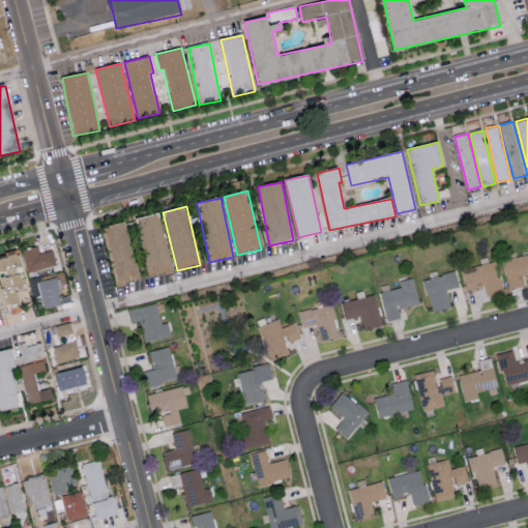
[(148,277),(172,273),(159,213),(136,218),(148,277)]
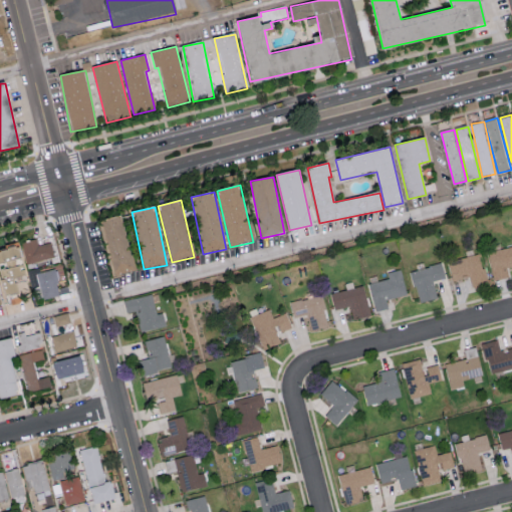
[(121,215),(100,220),(112,276),(134,271),(121,215)]
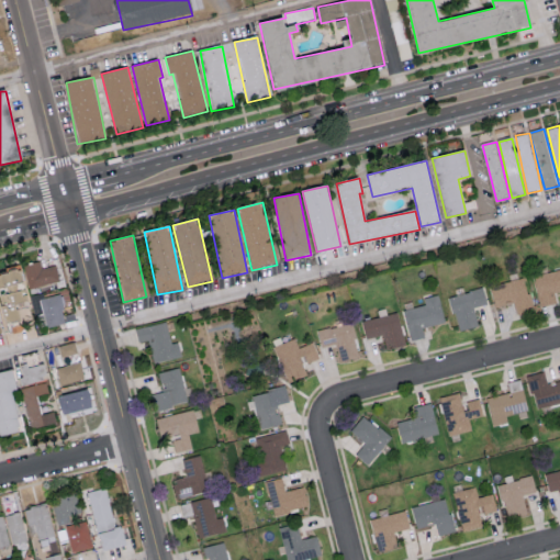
[(43,269),(42,262),(25,265),(30,289),(60,284),(57,267),(43,269)]
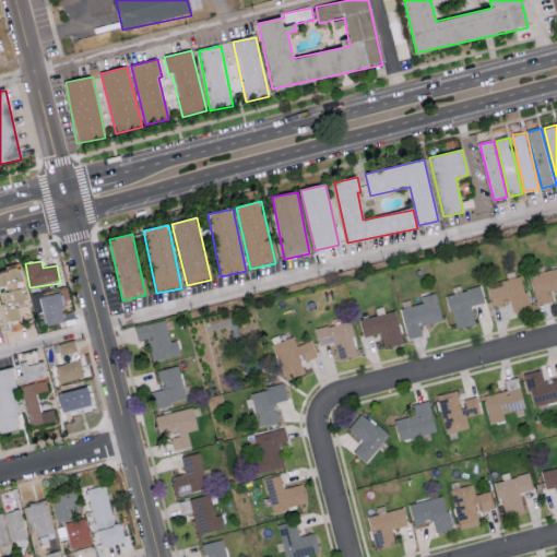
[(0,273),(0,298),(8,333),(23,330),(18,308),(28,307),(20,269),(0,273)]
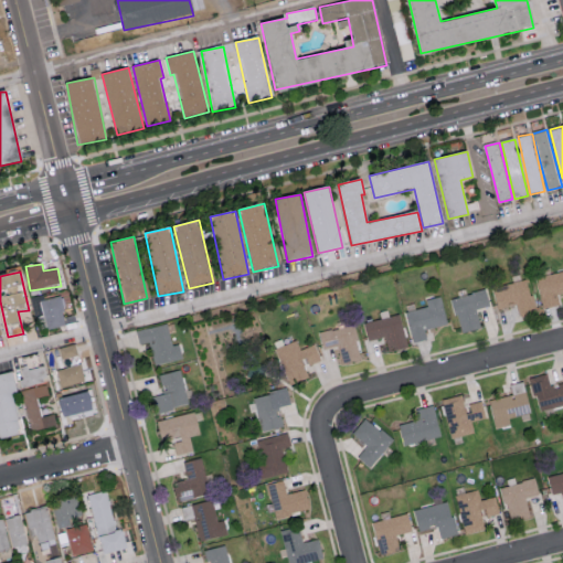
[(562,273),(537,279),(544,309),(561,305),(559,296),(562,295),(562,273)]
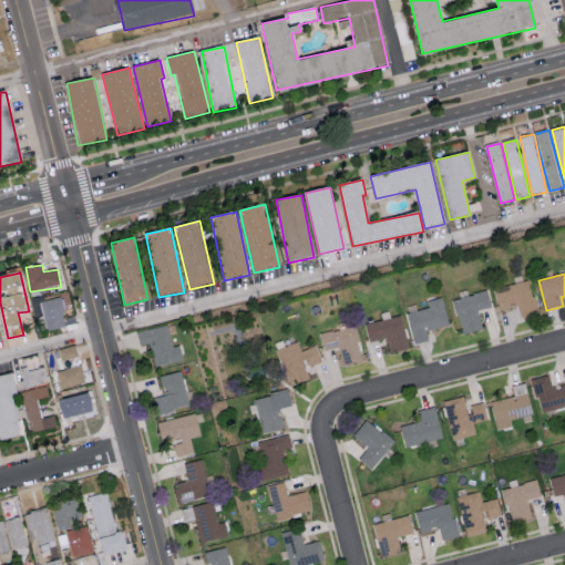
[(522,318),(537,315),(531,281),(495,289),(500,310),(519,306),(522,318)]
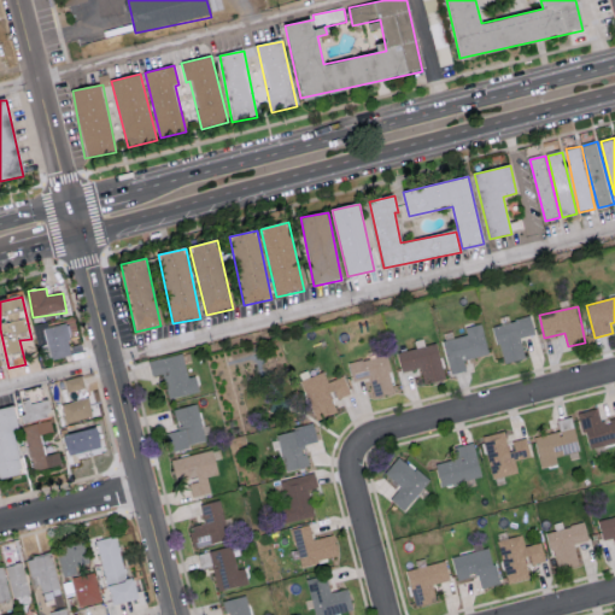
[(496,326),(504,364),(526,361),(522,339),(536,335),(532,318),(496,326)]
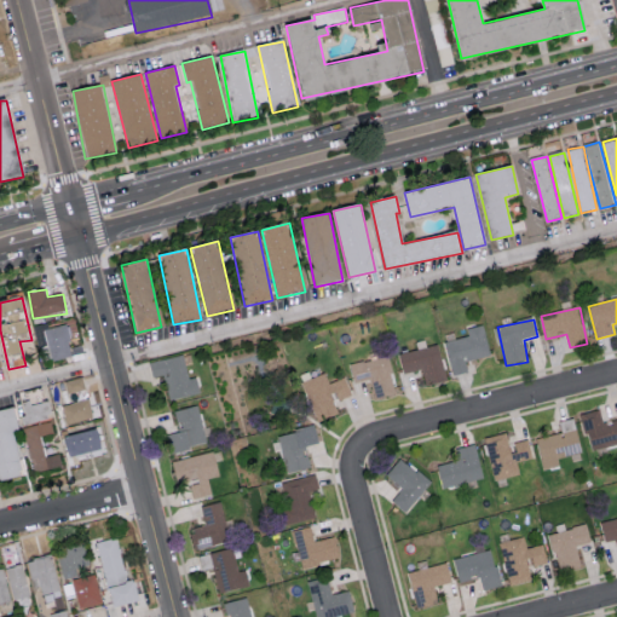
[(454,376),(470,374),(467,363),(491,357),(484,326),(468,329),(470,338),(447,342),(454,376)]
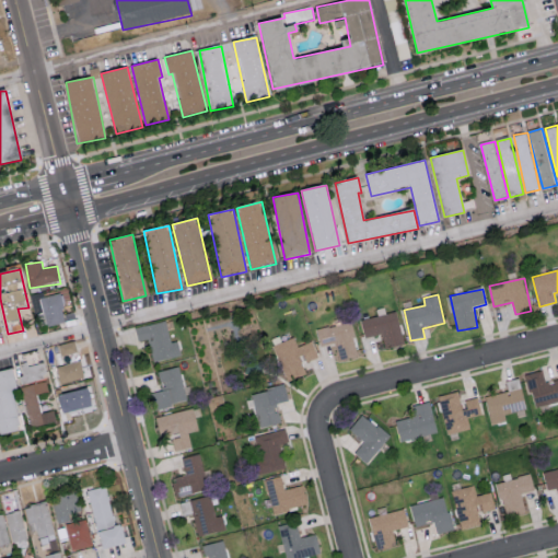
[(43,298),(47,327),(66,324),(62,295),(43,298)]
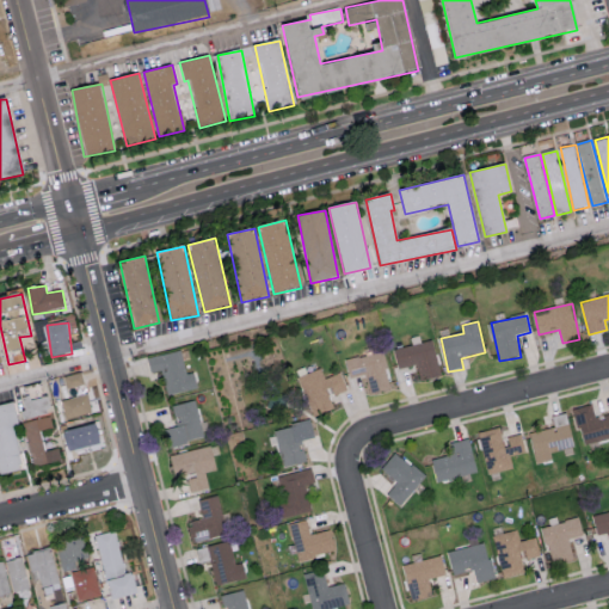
[(442,377),(435,342),(395,349),(399,369),(418,365),(420,381),(442,377)]
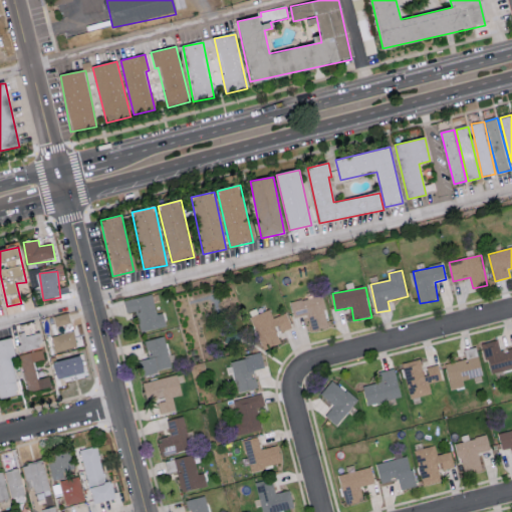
[(141,333),(167,326),(163,314),(158,315),(153,295),(125,302),(129,314),(136,312),(141,333)]
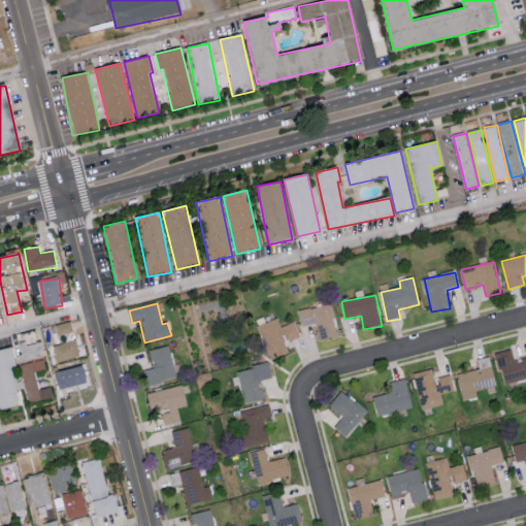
[(339,336),(331,304),(299,311),(303,327),(317,324),(321,341),(339,336)]
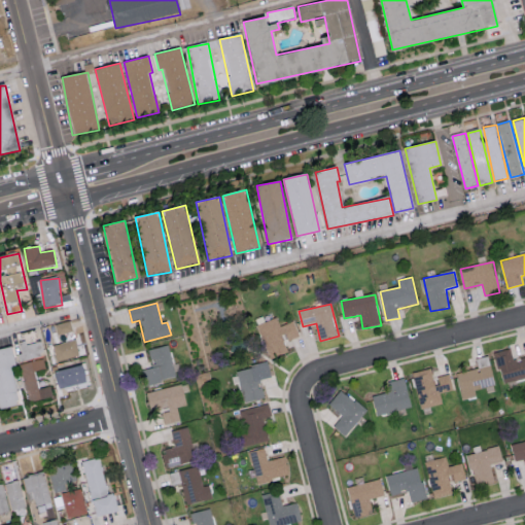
[(294,322),(280,326),(278,319),(259,324),(269,358),(288,353),(285,342),(299,338),(294,322)]
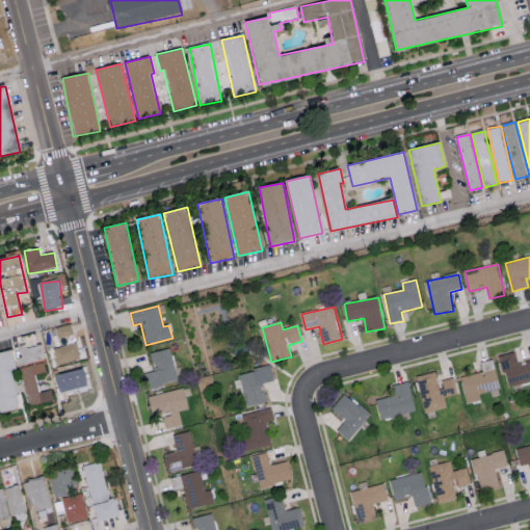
[(56,328),(60,341),(76,336),(72,324),(56,328)]
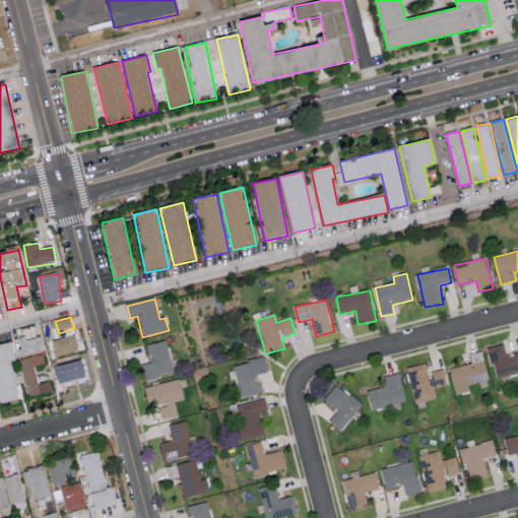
[(53,341),(58,358),(80,352),(75,335),(53,341)]
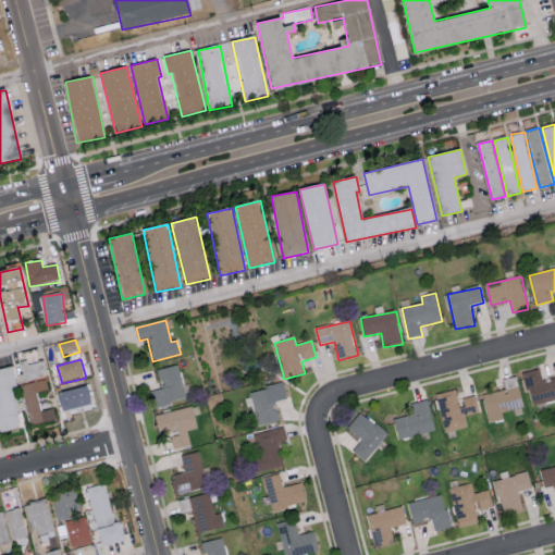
[(19,366),(23,383),(46,378),(42,360),(19,366)]
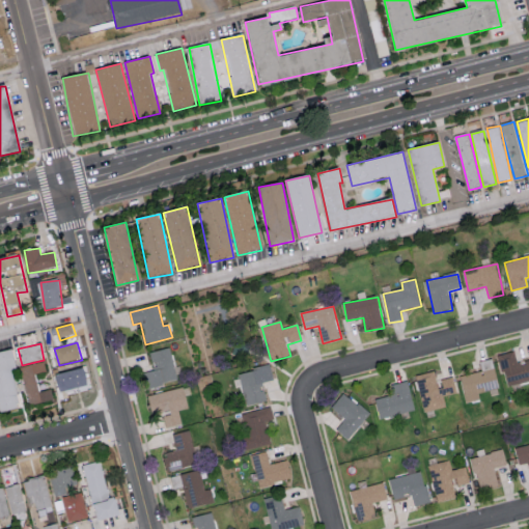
[(178,381),(170,349),(151,354),(156,370),(143,373),(147,389),(178,381)]
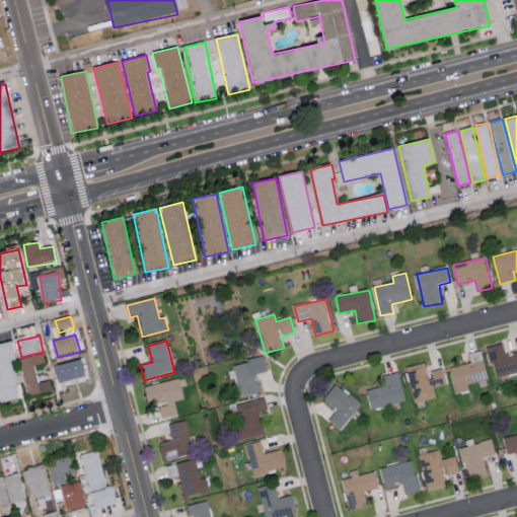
[(0,403),(21,399),(10,343),(0,344),(0,403)]
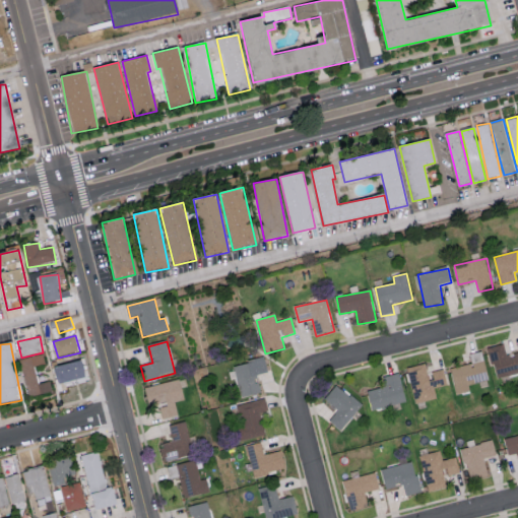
[(517,353),(508,355),(505,344),(490,348),(496,379),(517,374),(517,353)]
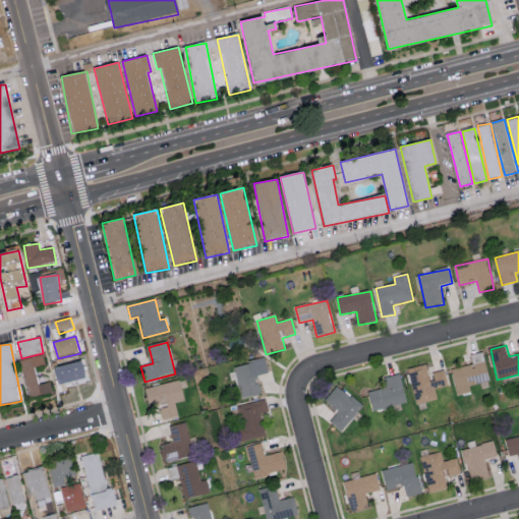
[(473,364),(452,369),(458,396),(471,393),(470,387),(491,382),(483,352),(471,355),(473,364)]
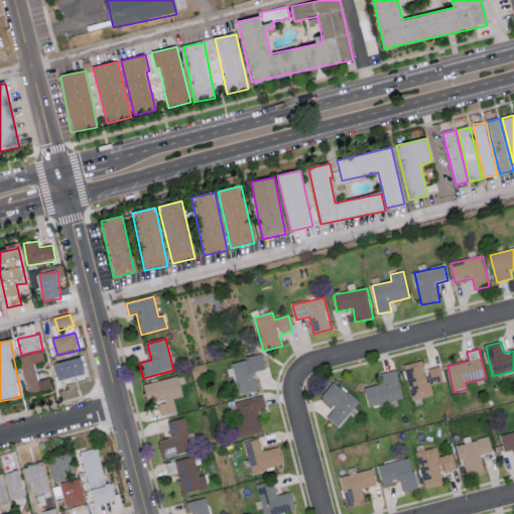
[(52,389),(50,379),(38,381),(34,365),(46,362),(43,352),(21,357),(29,394),(52,389)]
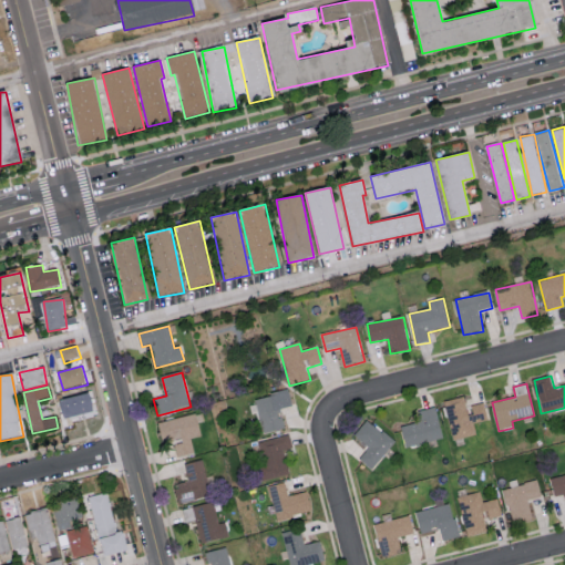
[(286,430),(281,410),(293,407),(289,392),(256,399),(264,434),(286,430)]
